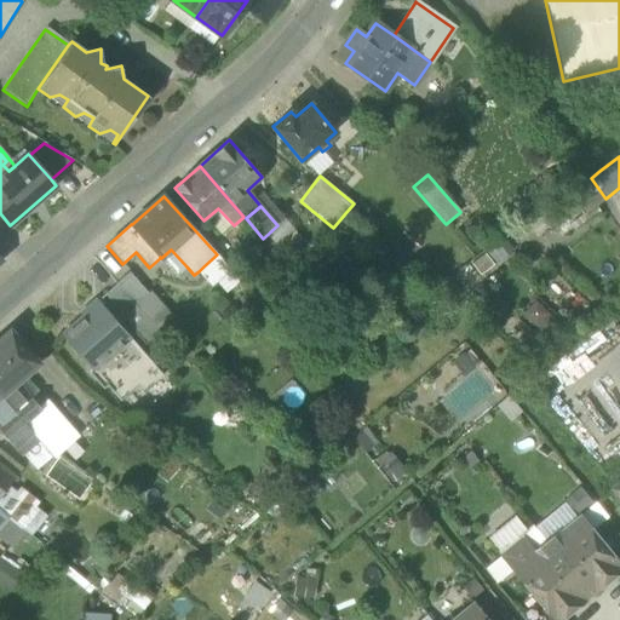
[(177,276),(187,267),(171,250),(161,258),(177,276)]
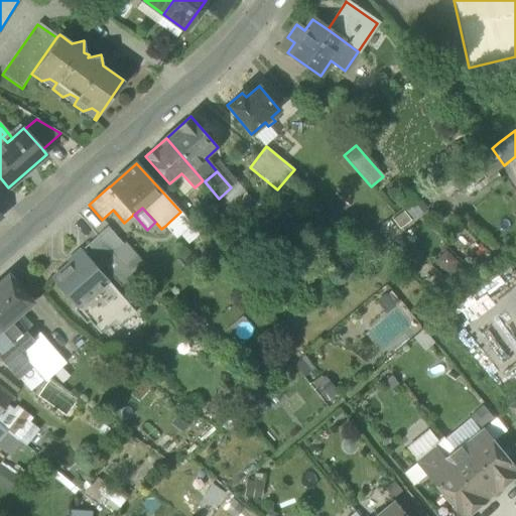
[(169,222),(180,234),(191,224),(180,212),(169,222)]
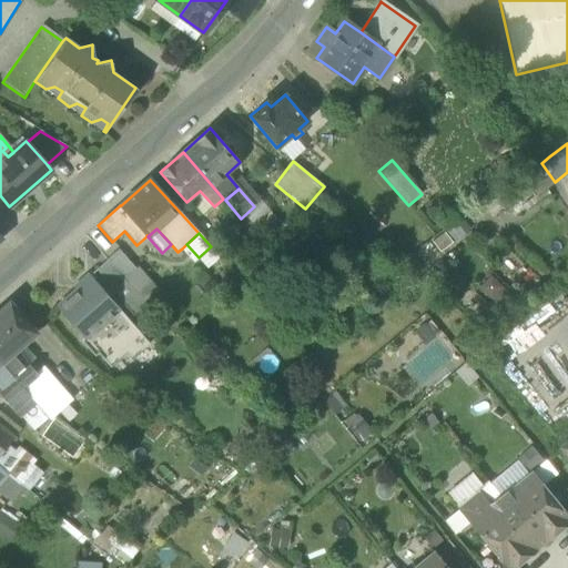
[(186,244),(182,249),(194,262),(199,257),(186,244)]
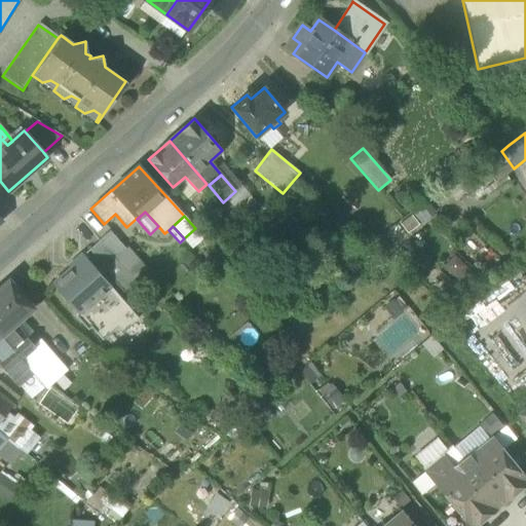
[(108,232),(100,241),(115,259),(125,250),(109,232),(108,232)]
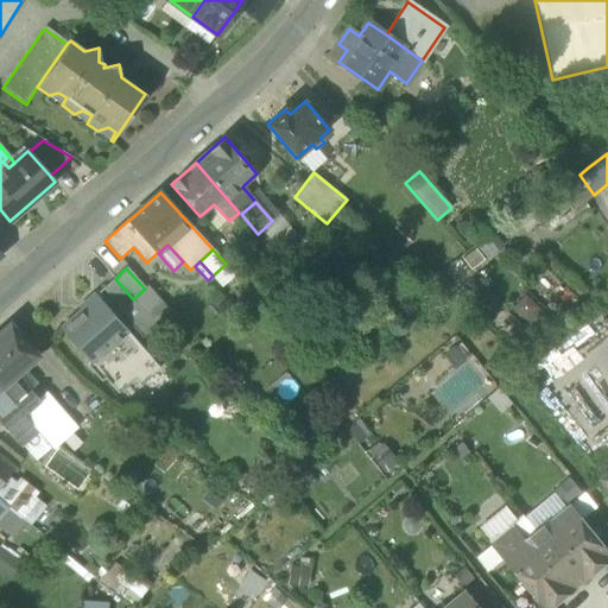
[(156,325),(133,299),(115,279),(102,289),(124,312),(122,314),(143,337),(156,325)]
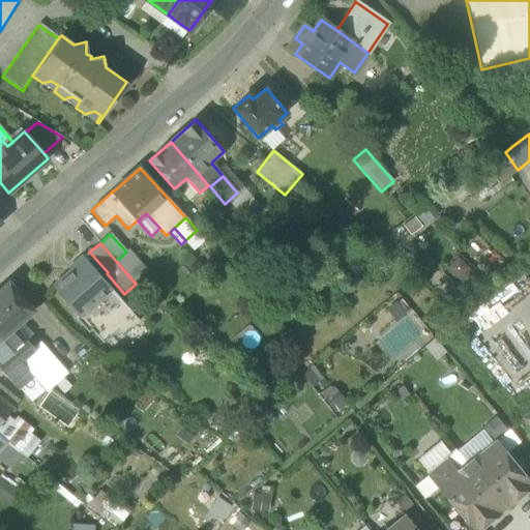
[(71,271),(53,288),(78,316),(76,318),(88,332),(91,330),(102,343),(117,330),(122,337),(140,321),(83,257),(68,269),(71,271)]
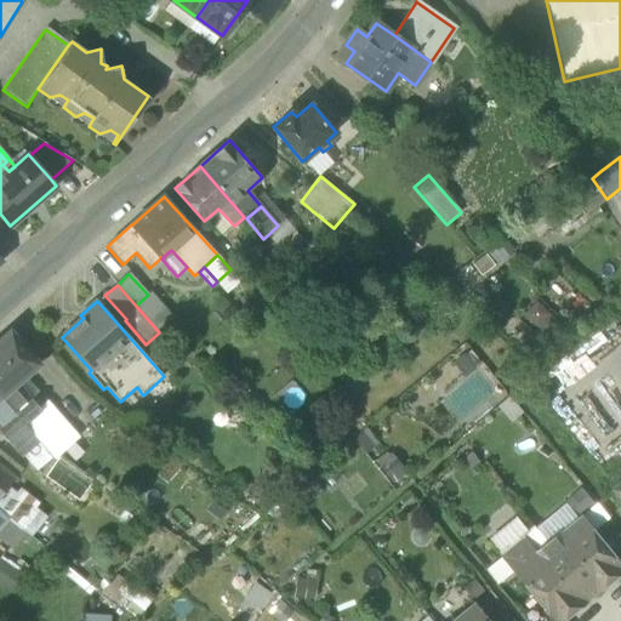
[(525,313),(539,326),(551,315),(537,301),(525,313)]
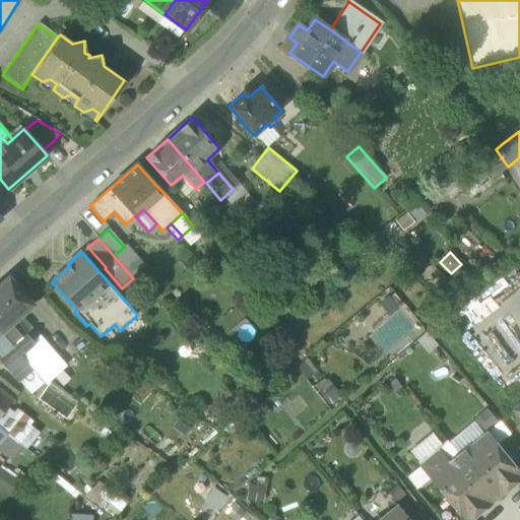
[(0,284),(0,332),(20,355),(35,342),(25,332),(21,336),(10,324),(33,305),(8,277),(0,284)]
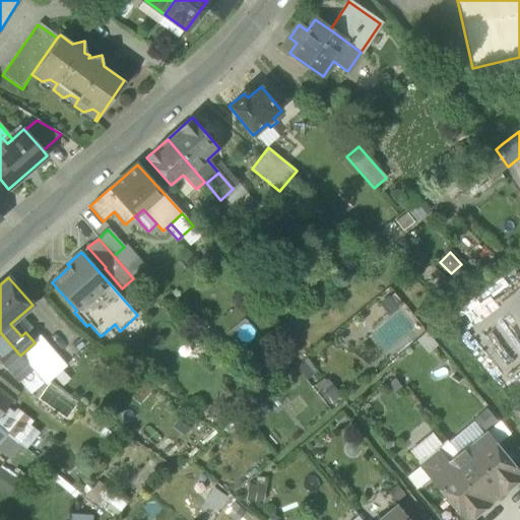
[(383,293),(356,317),(384,347),(394,338),(384,328),(401,312),(383,293)]
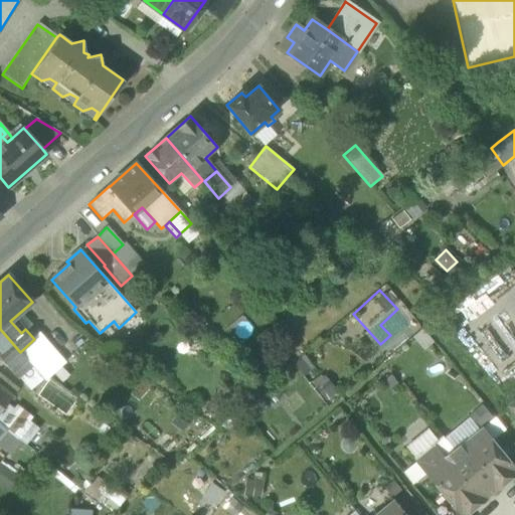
[(0,357),(19,379),(33,366),(30,363),(20,352),(0,329),(0,357)]
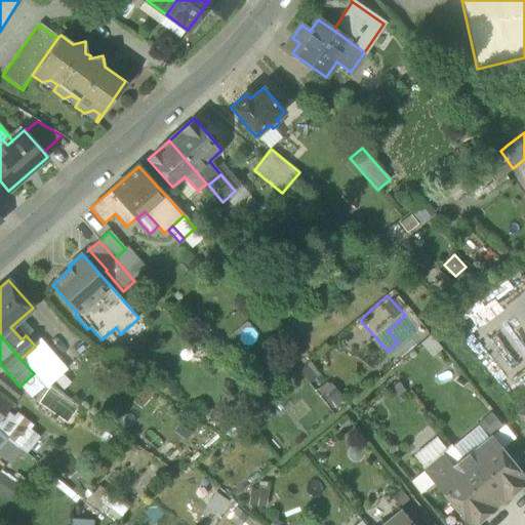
[(34,373),(47,382),(65,367),(41,340),(35,346),(21,359),(31,370),(34,373)]
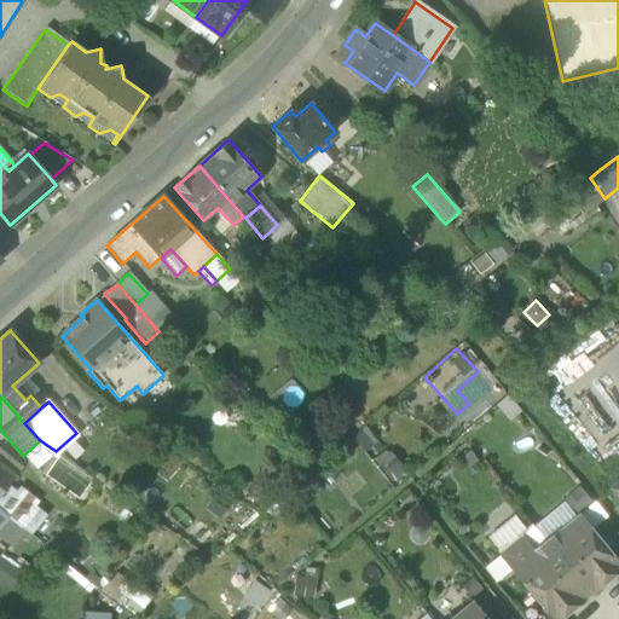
[(0,496),(4,492),(16,476),(0,463),(0,496)]
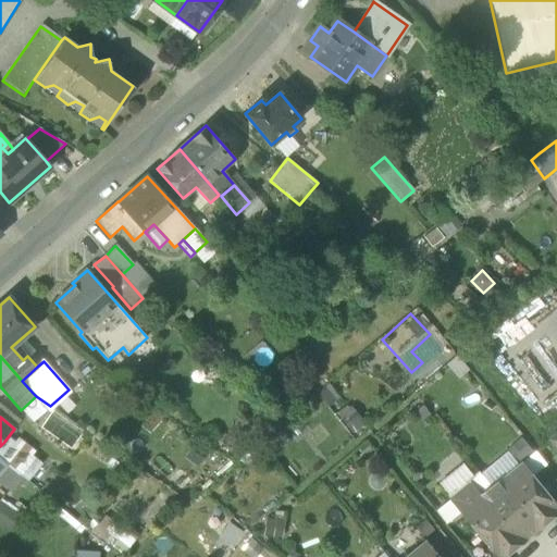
[(35,468),(3,443),(0,446),(0,458),(8,466),(25,479),(35,468)]
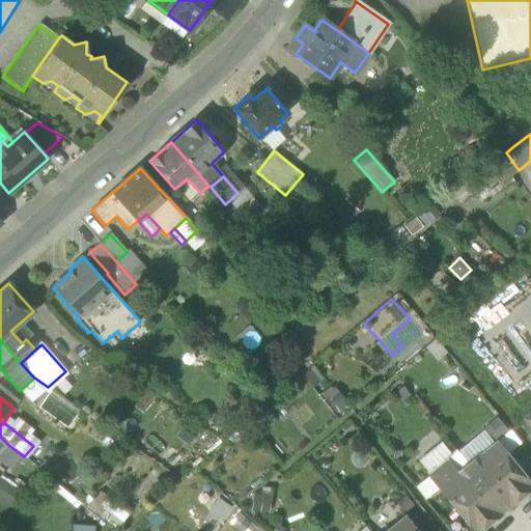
[(467,464),(457,471),(458,473),(440,488),(450,500),(449,501),(467,523),(468,522),(475,530),(480,530),(501,514),(497,509),(506,502),(510,507),(530,490),(530,483),(524,475),(525,474),(507,453),(507,454),(497,442),(478,457),(476,456),(467,464)]
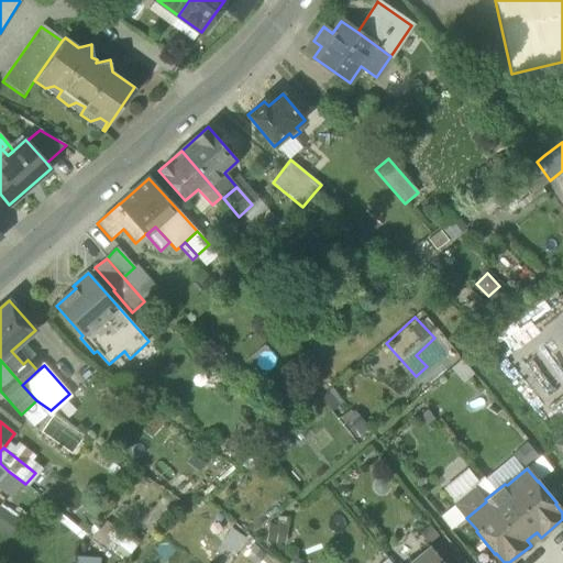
[(25,484),(8,471),(2,477),(20,492),(25,484)]
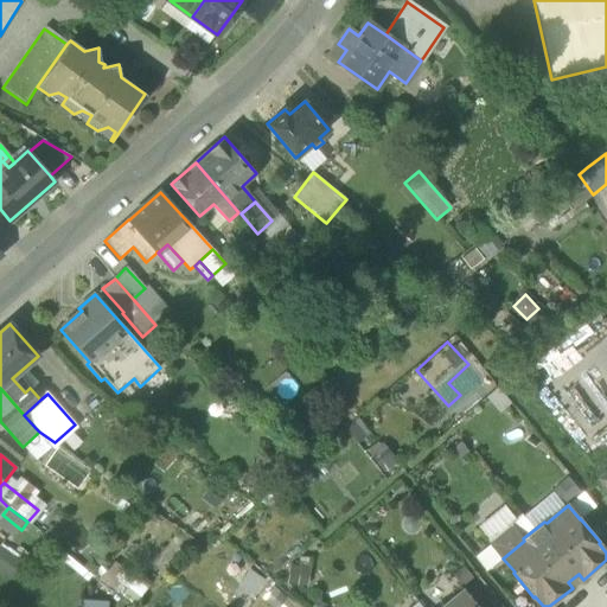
[(523,517),(513,526),(523,538),(534,530),(523,517)]
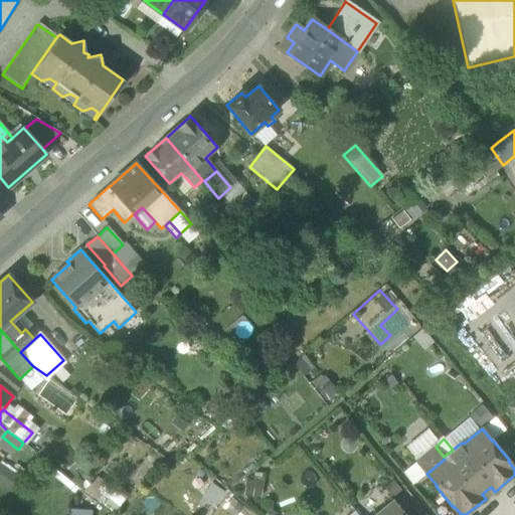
[(416,462),(426,474),(445,459),(444,457),(436,447),(416,462)]
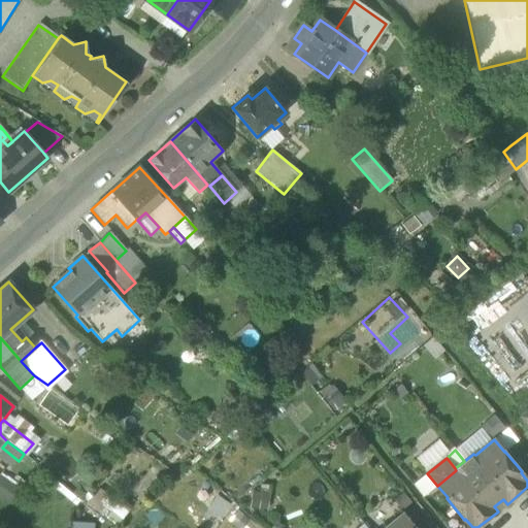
[(494,506),(498,512),(507,504),(503,499),(494,506)]
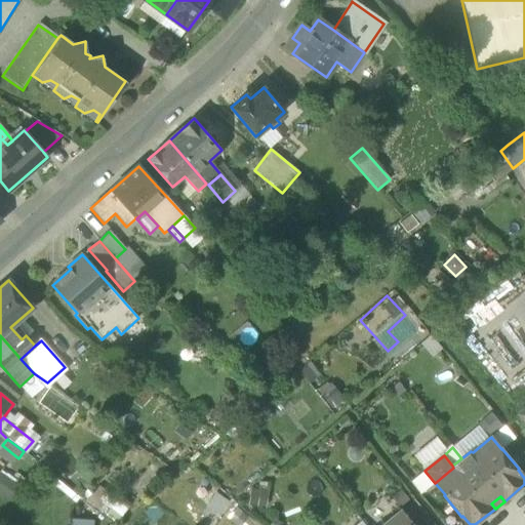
[(413,524),(411,522),(410,523),(400,511),(382,524),(380,524),(379,524),(413,524)]
